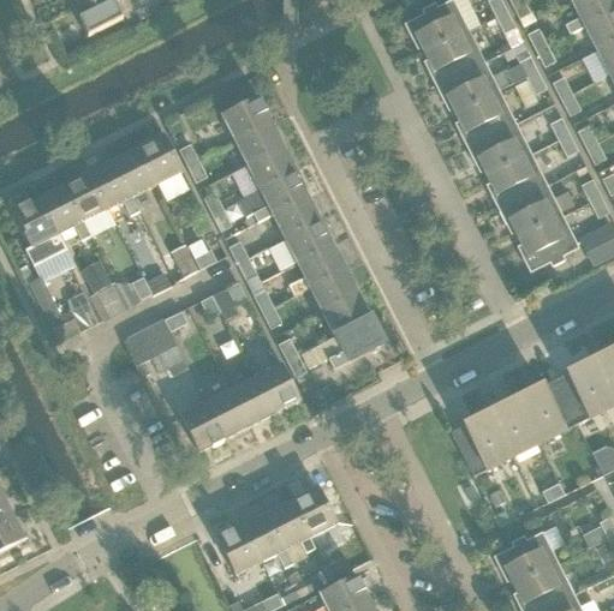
[(67,0),(72,10),(91,0),(67,0)]
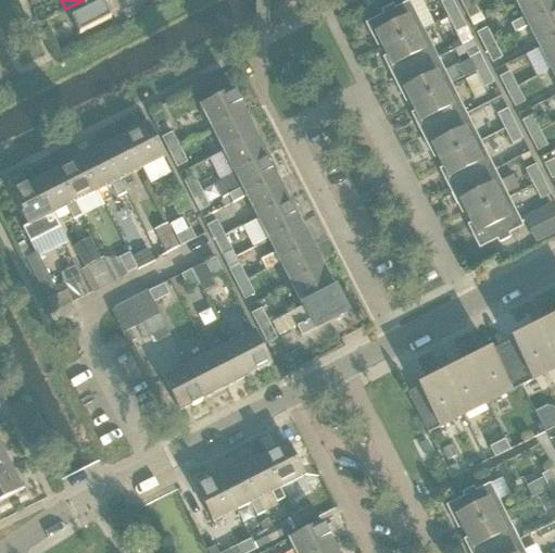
[(83,0),(65,9),(77,33),(110,16),(102,0),(83,0)]
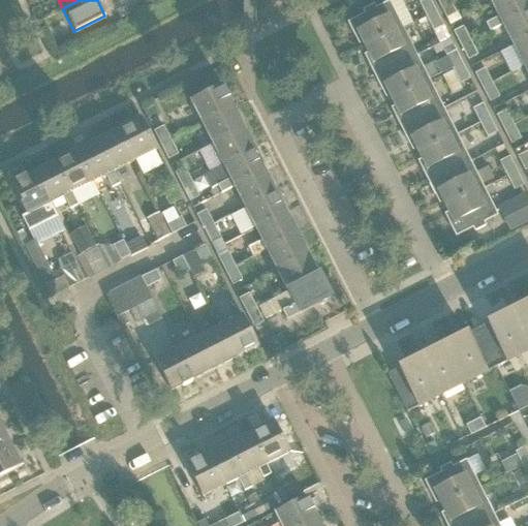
[(353,34),(356,32),(364,45),(402,26),(389,0),(383,0),(374,5),(373,1),(362,7),(363,11),(346,20),(353,34)]
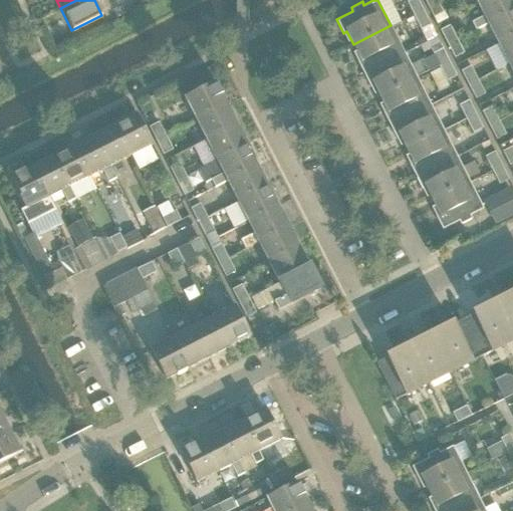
[(414,0),(408,3),(414,14),(423,9),(419,0),(414,0)]
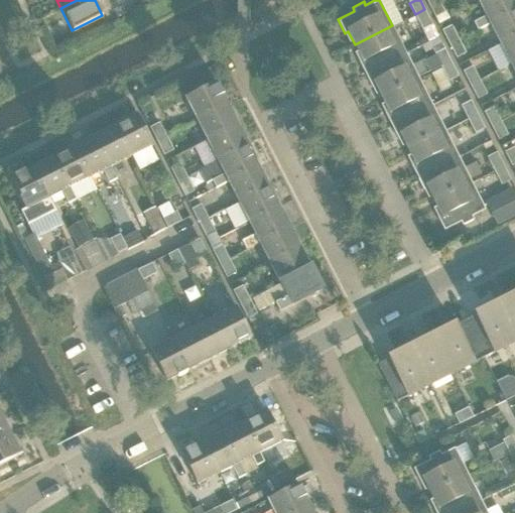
[(429,0),(427,1),(433,12),(442,7),(438,0),(429,0)]
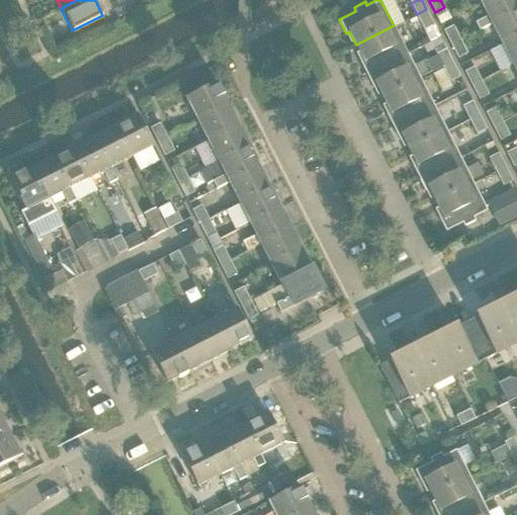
[(516,5),(516,0),(480,0),(487,14),(475,20),(478,26),(490,20),(516,5)]
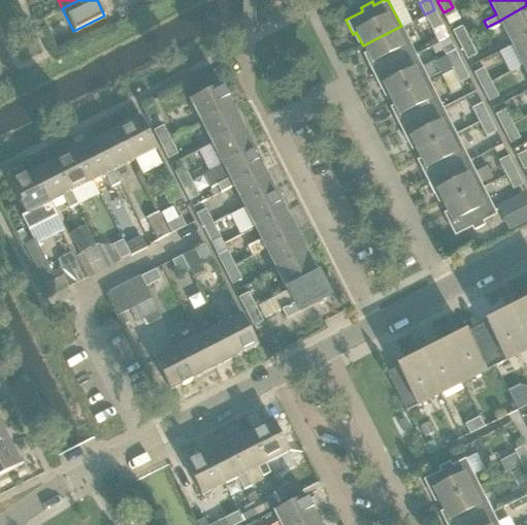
[(526,32),(526,5),(499,21),(511,41),(526,32)]
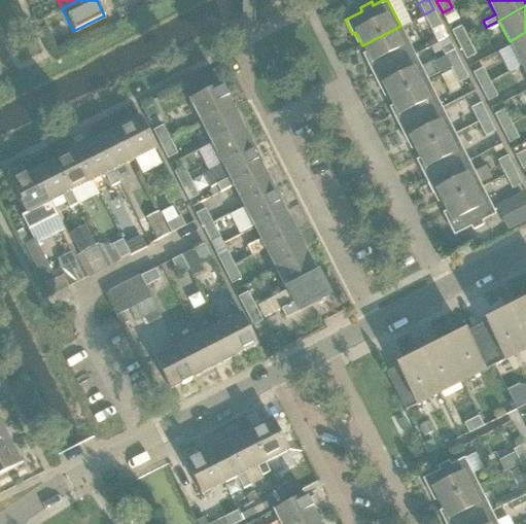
[(424,14),(429,25),(439,21),(433,9),(424,14)]
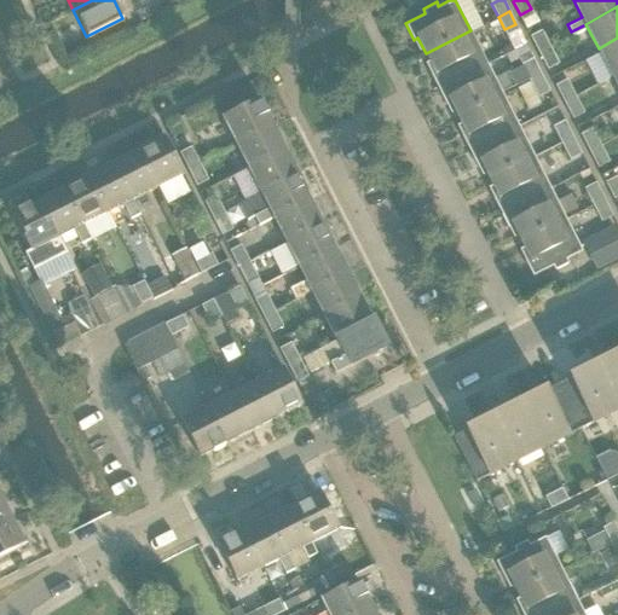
[(471,30),(426,53),(433,68),(429,70),(437,86),(486,61),(471,30)]
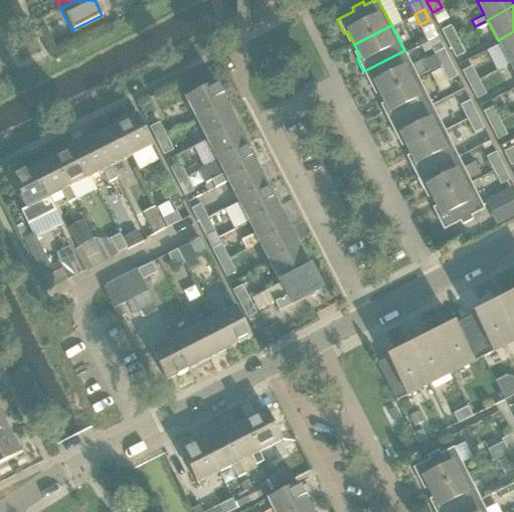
[(452,26),(443,31),(448,42),(457,37),(452,26)]
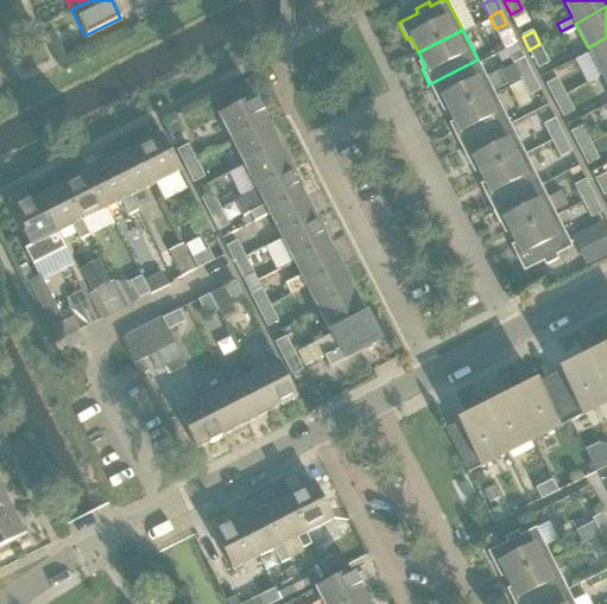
[(606,68),(606,37),(588,48),(600,72),(606,68)]
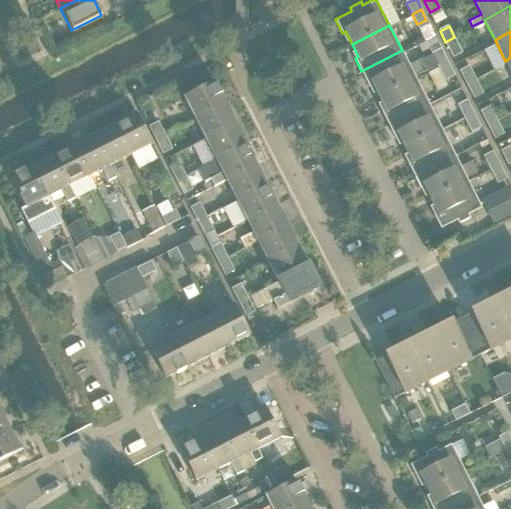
[(445,42),(450,53),(460,48),(454,37),(445,42)]
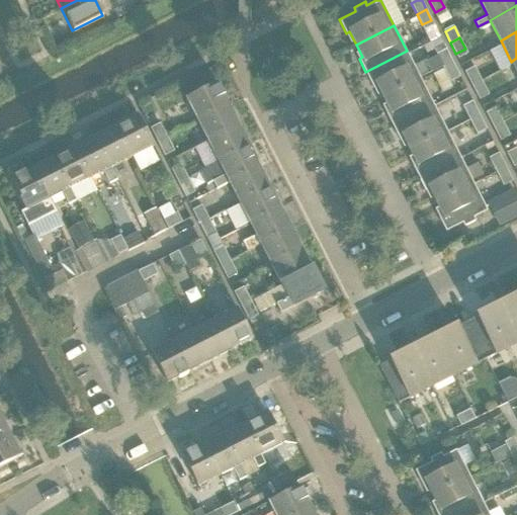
[(446,50),(437,55),(442,66),(452,61),(446,50)]
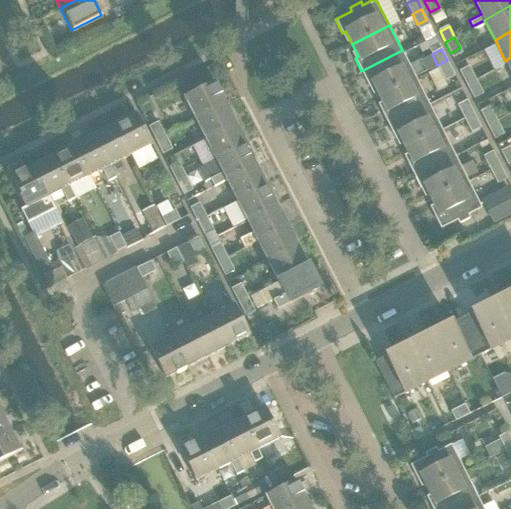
[(361,71),(368,84),(371,82),(378,95),(415,76),(402,50),(361,71)]
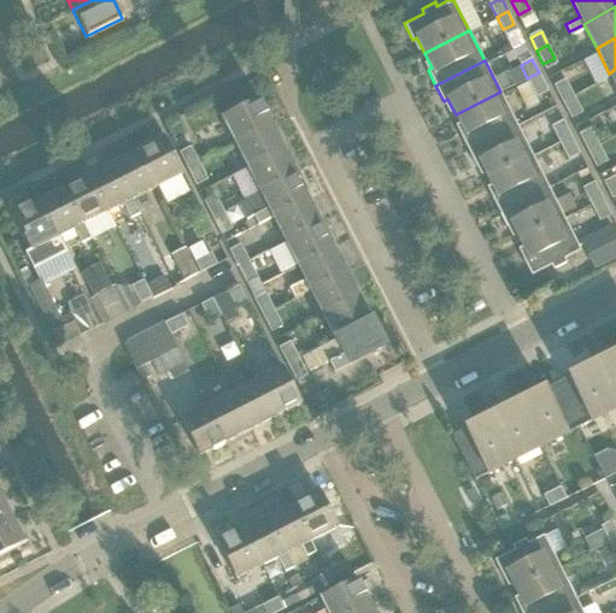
[(521,65),(506,72),(512,86),(527,78),(521,65)]
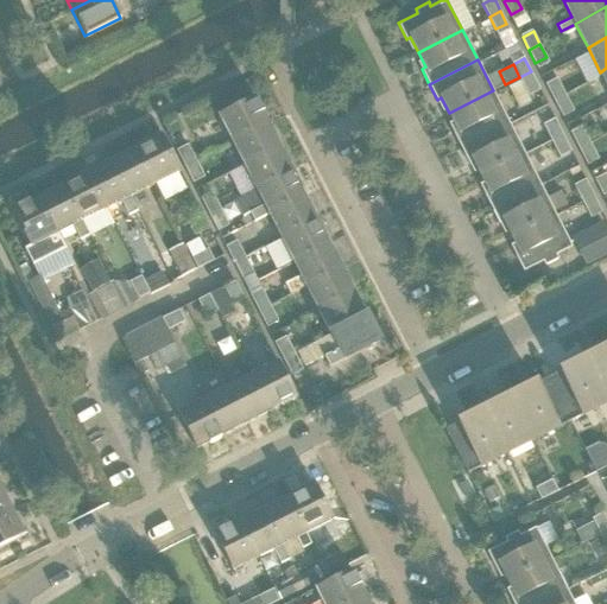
[(519,77),(526,89),(537,84),(531,71),(519,77)]
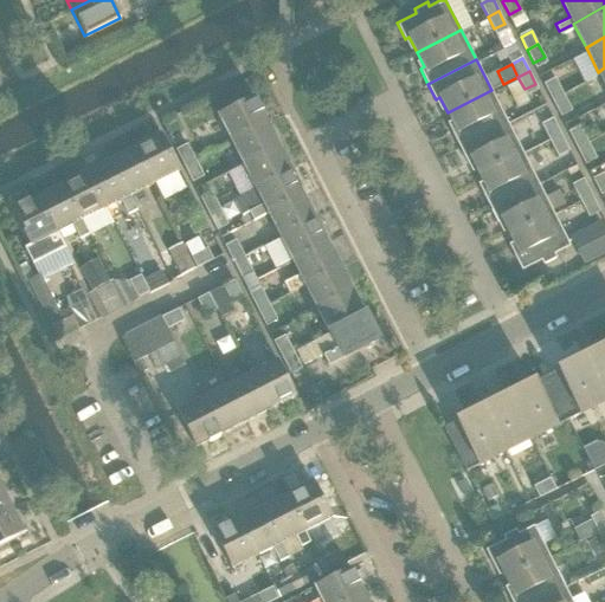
[(557,79),(546,85),(552,97),(562,92),(557,79)]
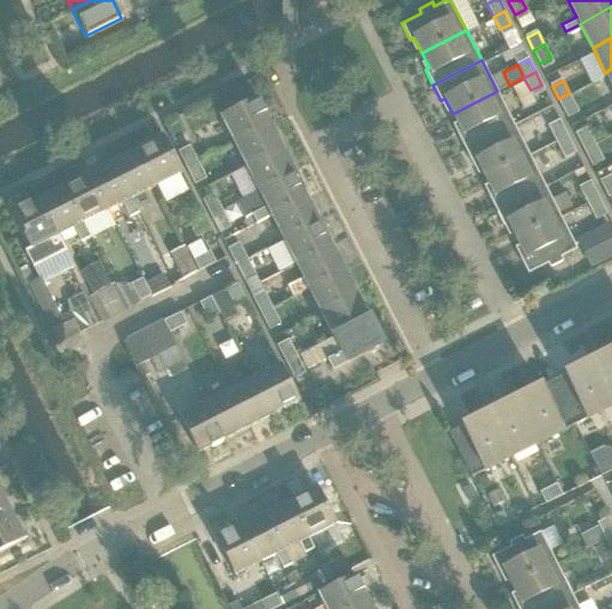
[(456,131),(460,138),(464,146),(513,122),(497,91),(453,114),(460,129),(456,131)]
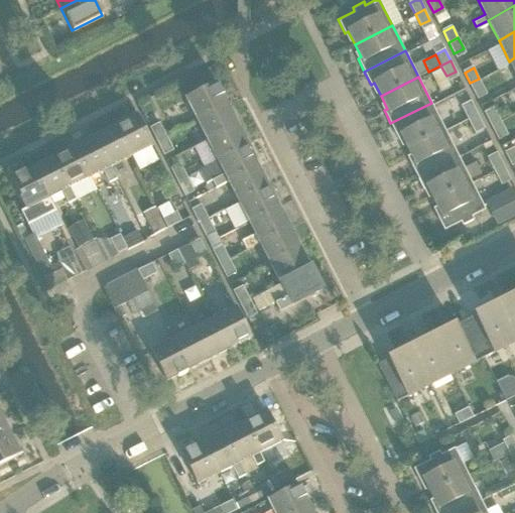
[(470,83),(475,94),(485,89),(479,79),(470,83)]
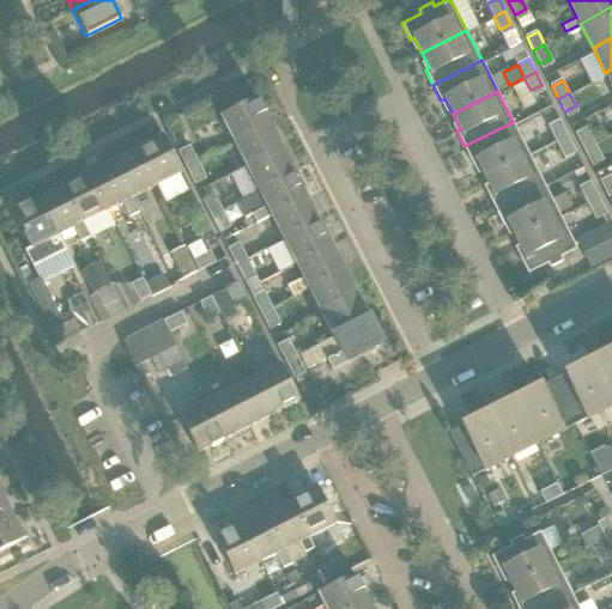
[(219,114),(232,140),(268,121),(255,96),(219,114)]
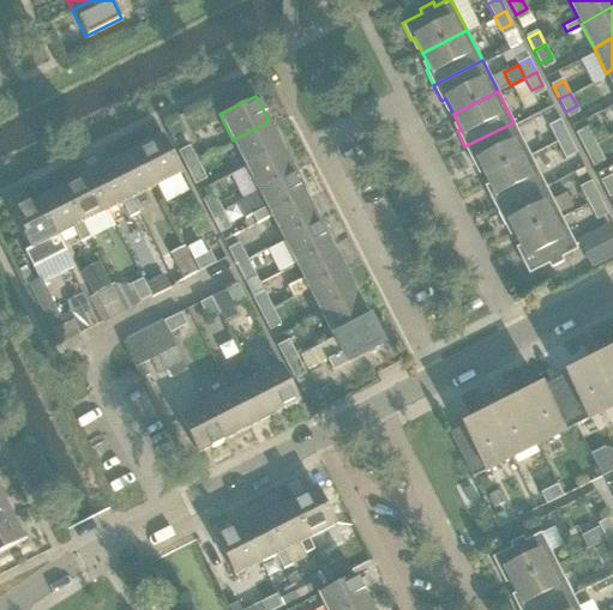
[(282,146),(269,121),(233,140),(245,164),(282,146)]
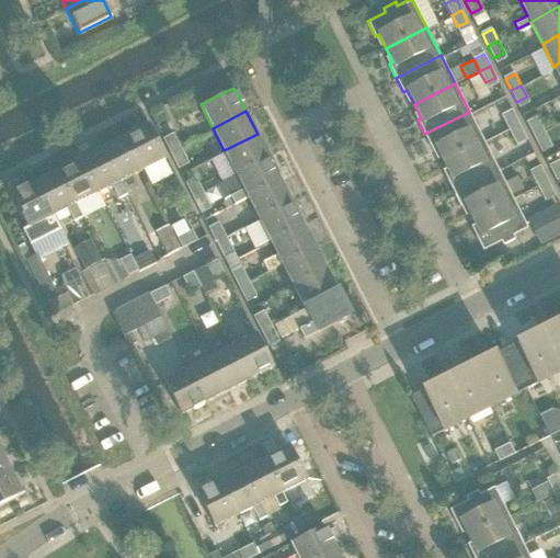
[(513,111),(503,116),(509,128),(518,123),(513,111)]
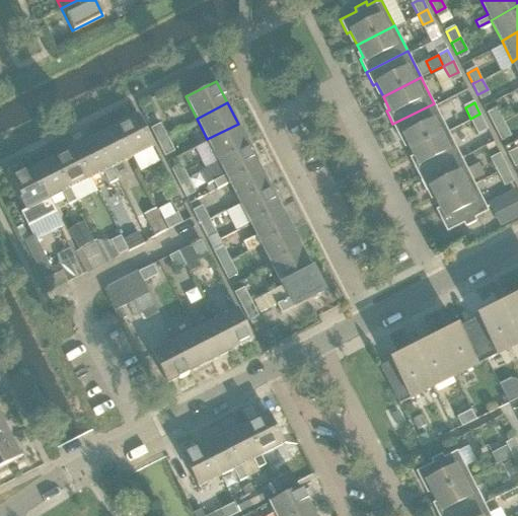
[(402,136),(410,148),(447,129),(434,103),(392,124),(399,137),(402,136)]
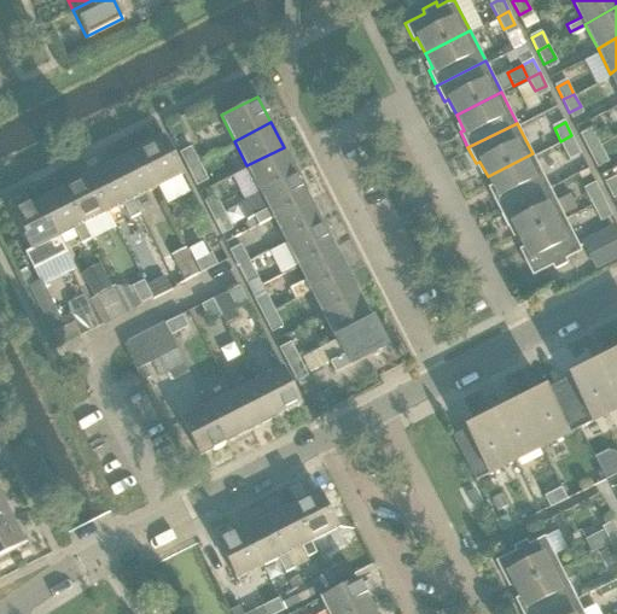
[(593,129),(581,135),(588,148),(599,142),(593,129)]
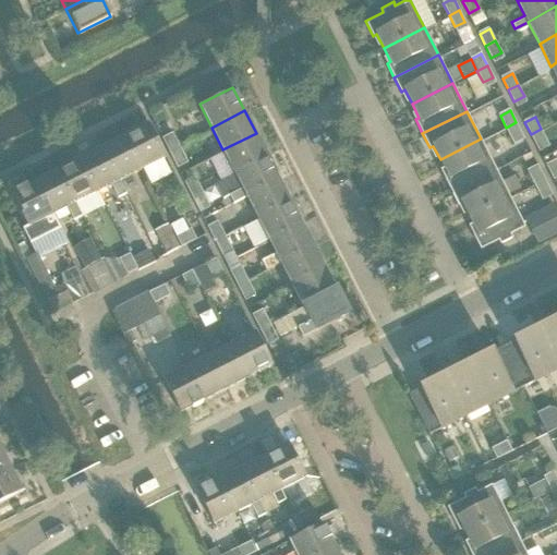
[(506,128),(511,139),(522,134),(516,122),(506,128)]
